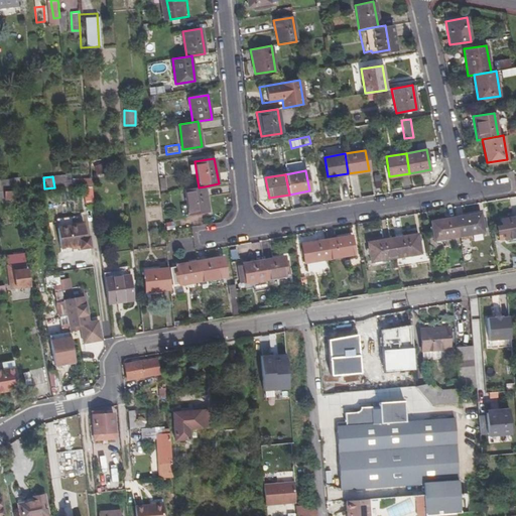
[(83,203),(93,203),(92,178),(82,178),(83,203)]
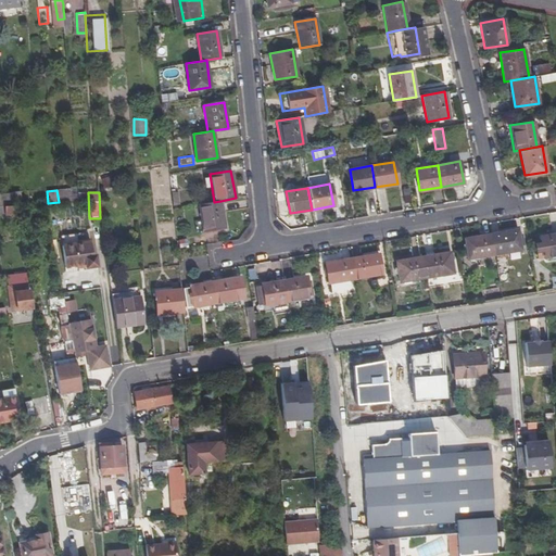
[(214,202),(199,204),(203,230),(225,228),(220,201),(214,202)]
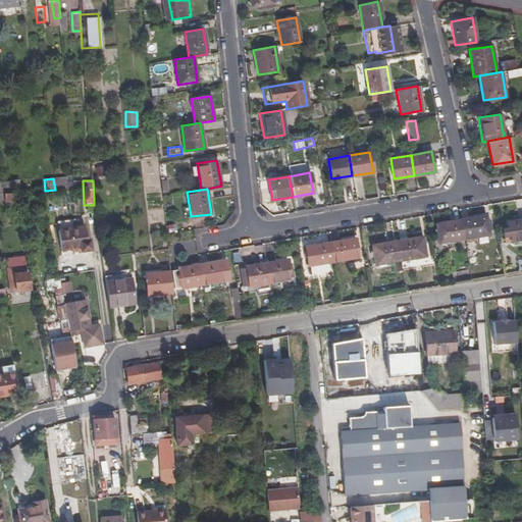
[(459,219),(463,240),(487,235),(483,214),(459,219)]
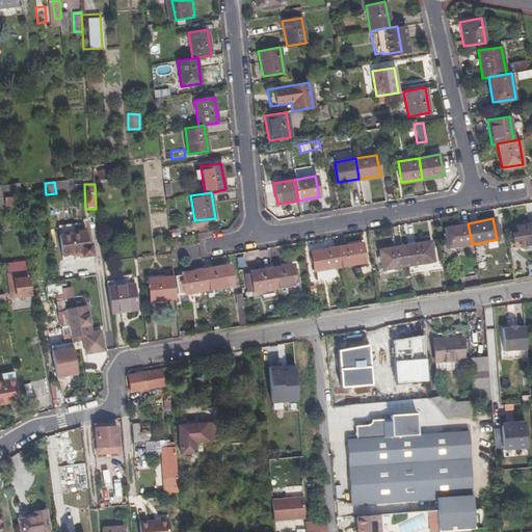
[(56,225),(57,235),(74,232),(72,222),(56,225)]
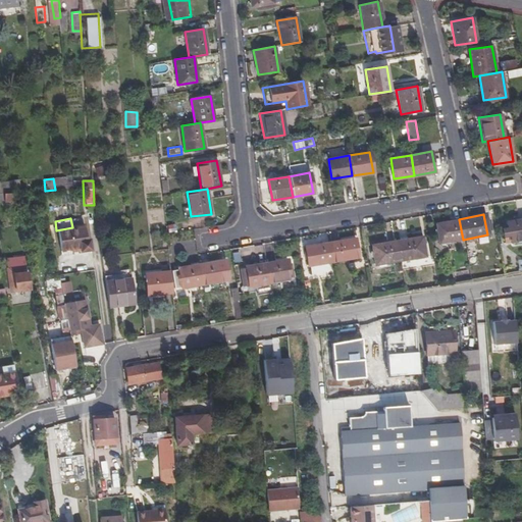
[(463,240),(459,219),(434,224),(437,244),(463,240)]
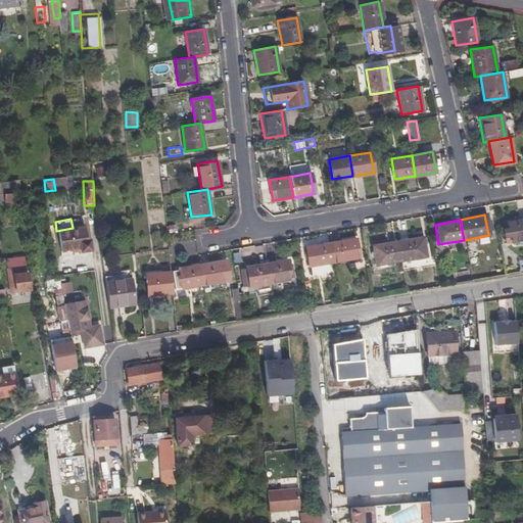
[(510,243),(522,240),(522,220),(507,223),(508,229),(503,230),(504,238),(509,237),(510,243)]
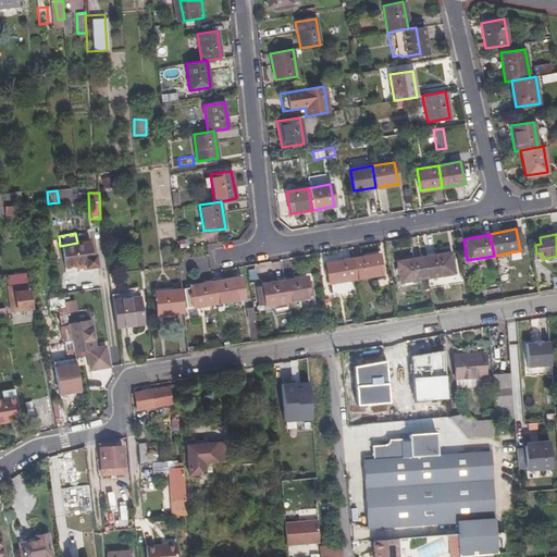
[(77,243),(60,246),(64,268),(79,265),(84,264),(85,269),(90,268),(95,267),(94,255),(90,256),(87,242),(77,243)]
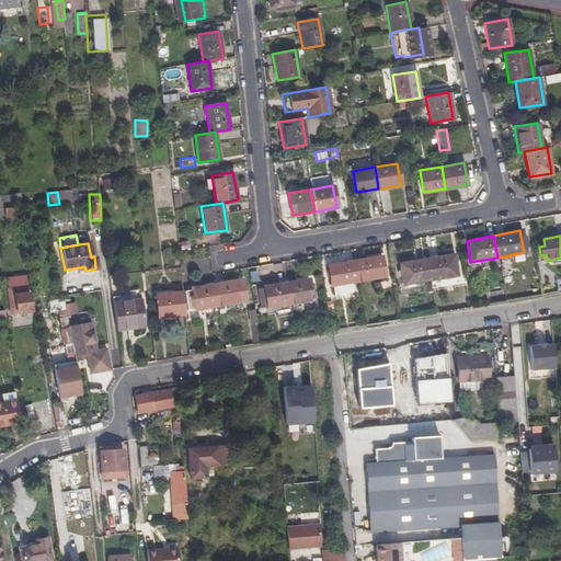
[(425,260),(430,281),(456,275),(453,255),(425,260)]
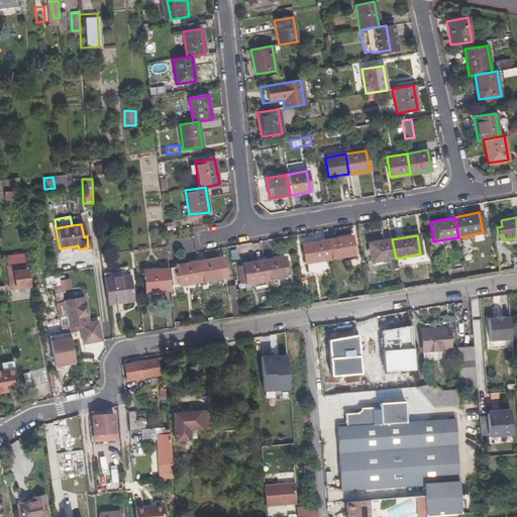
[(325,240),(329,261),(353,255),(350,236),(325,240)]
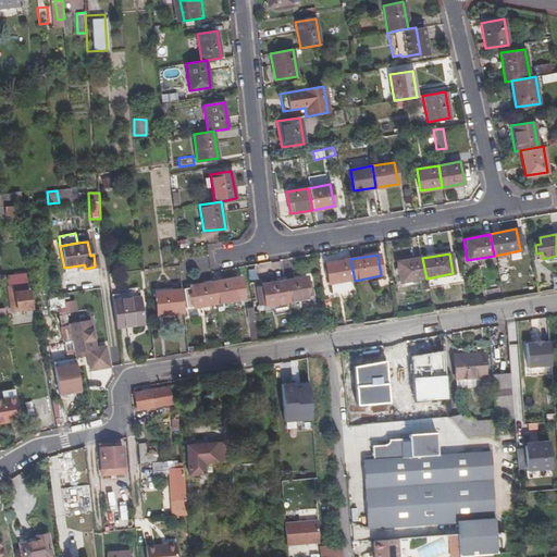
[(426,279),(422,258),(396,262),(399,284),(426,279)]
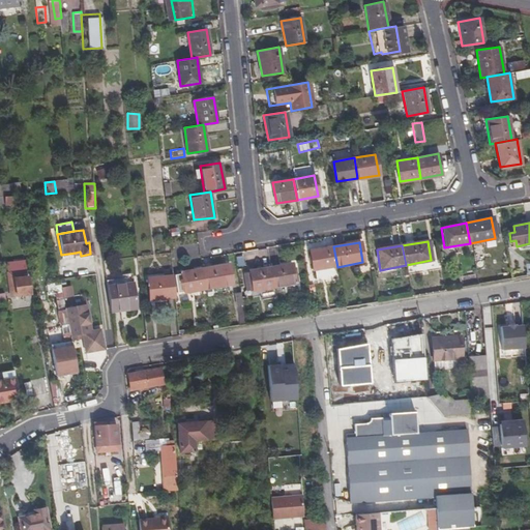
[(337,267),(333,246),(308,251),(313,271),(337,267)]
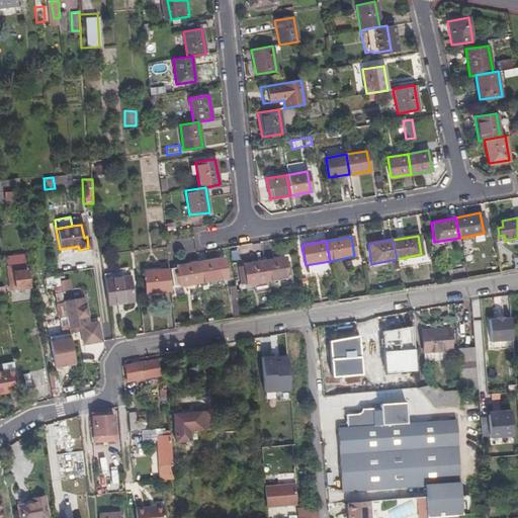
[(196,264),(200,283),(226,279),(222,259),(196,264)]
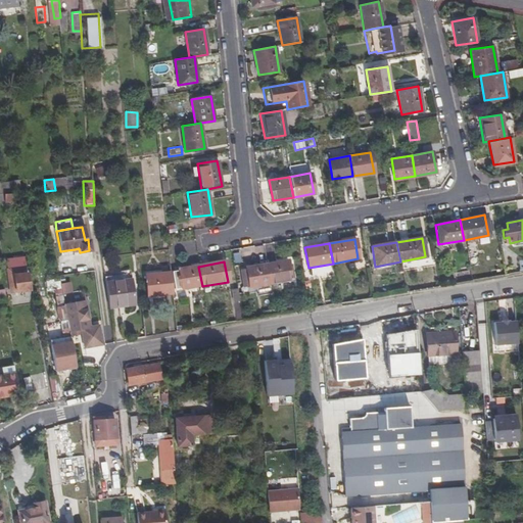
[(286,262),(266,265),(269,284),(289,281),(286,262)]
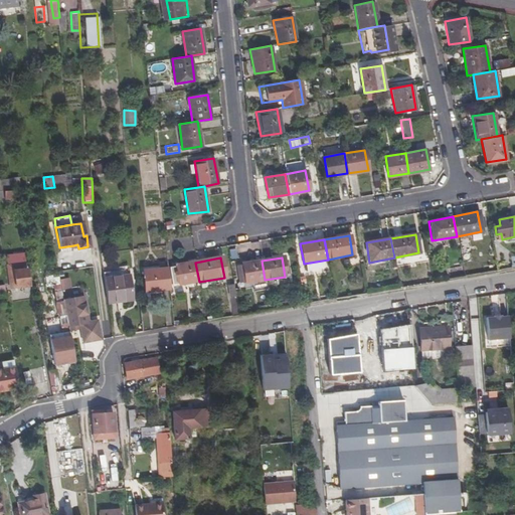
[(244,283),(265,280),(262,261),(241,265),(241,268),(235,268),(238,284),(243,283),(244,283)]
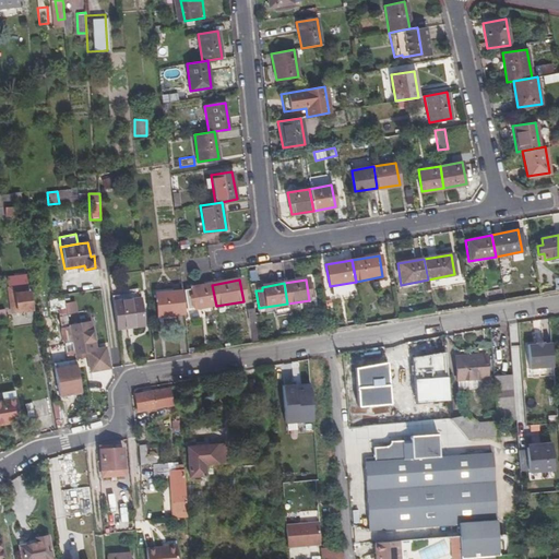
[(216,306),(212,285),(190,288),(194,310),(216,306)]
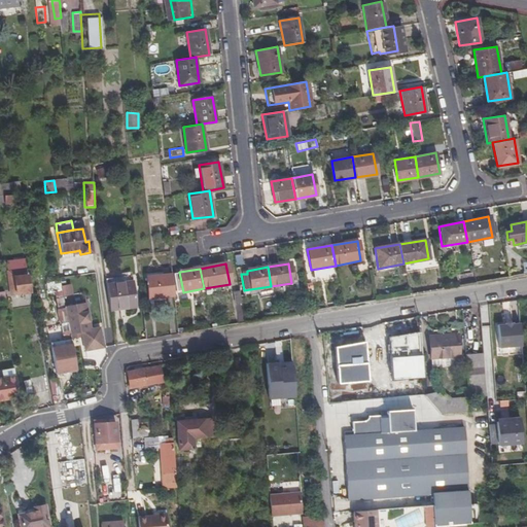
[(24,274),(4,277),(7,294),(19,292),(19,296),(26,295),(24,274)]
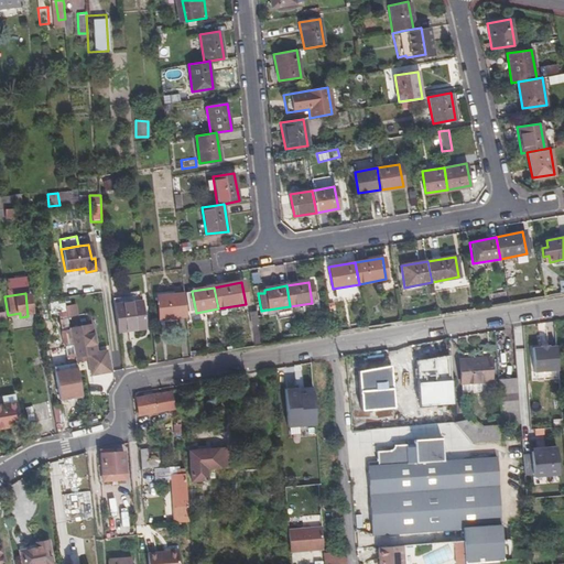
[(186,317),(184,294),(155,297),(159,321),(186,317)]
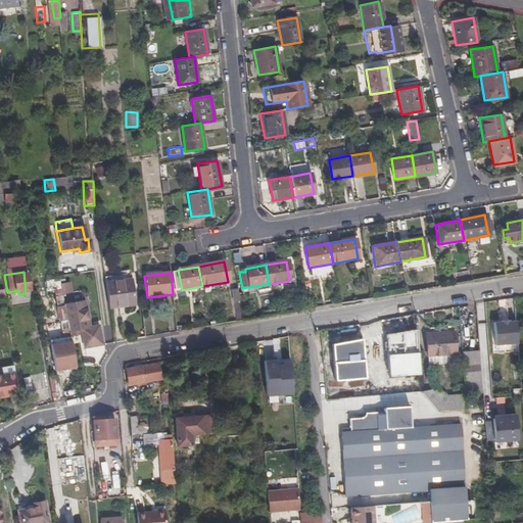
[(132,279),(106,281),(109,306),(135,303),(132,279)]
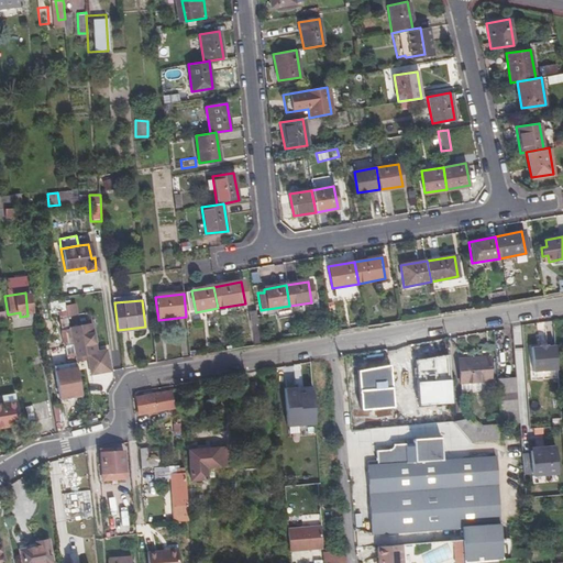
[(75,304),(64,306),(66,318),(78,316),(75,304)]
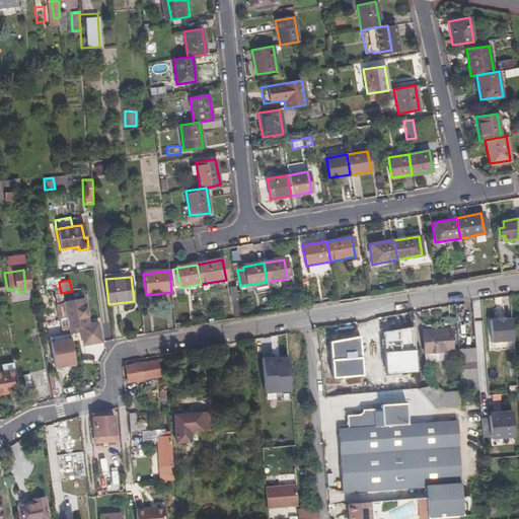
[(78,324),(79,329),(82,343),(99,340),(95,321),(88,322),(83,297),(64,301),(64,302),(68,326),(78,324)]
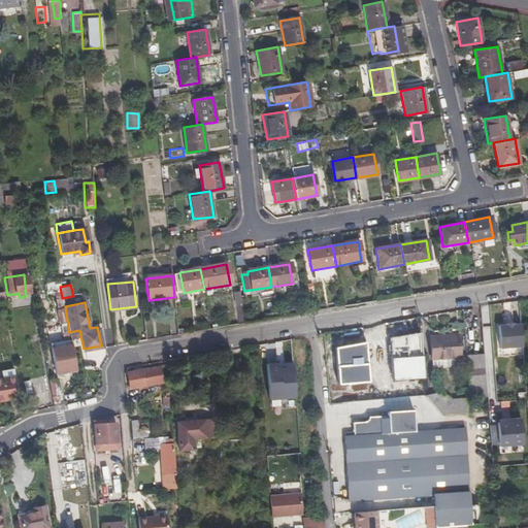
[(69,332),(65,307),(58,308),(64,343),(71,342),(70,336),(69,332)]
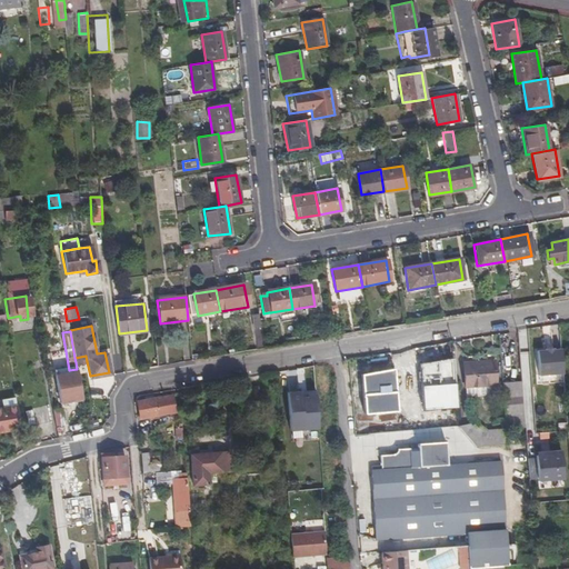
[(535,347),(536,375),(549,373),(550,381),(562,381),(561,347),(535,347)]
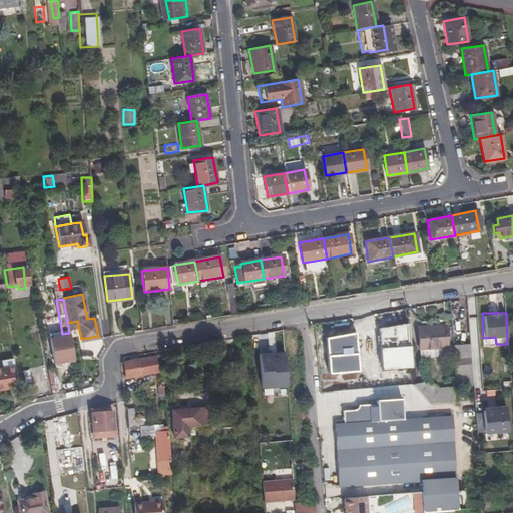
[(445,325),(418,327),(420,354),(447,352),(445,325)]
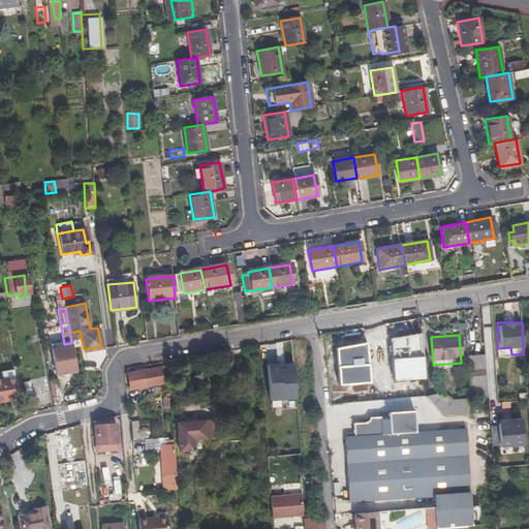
[(72,356),(53,361),(55,375),(74,371),(72,356)]
